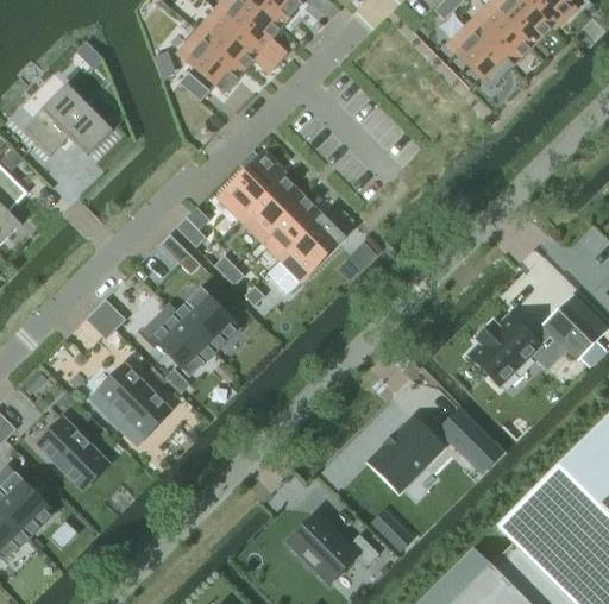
[(221,0),(215,7),(276,60),(286,49),(270,37),(281,24),(252,0),(221,0)]
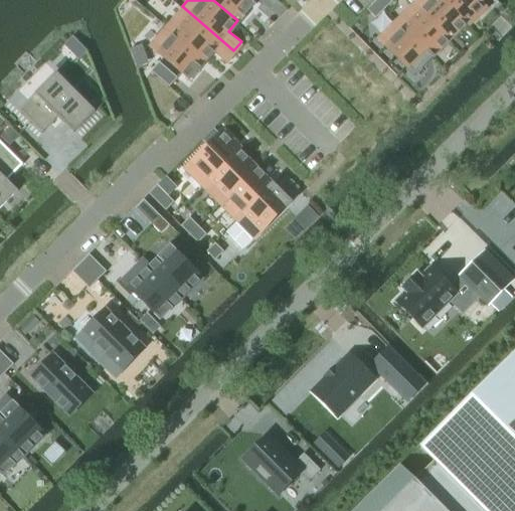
[(213,0),(237,20),(252,2),(250,0),(213,0)]
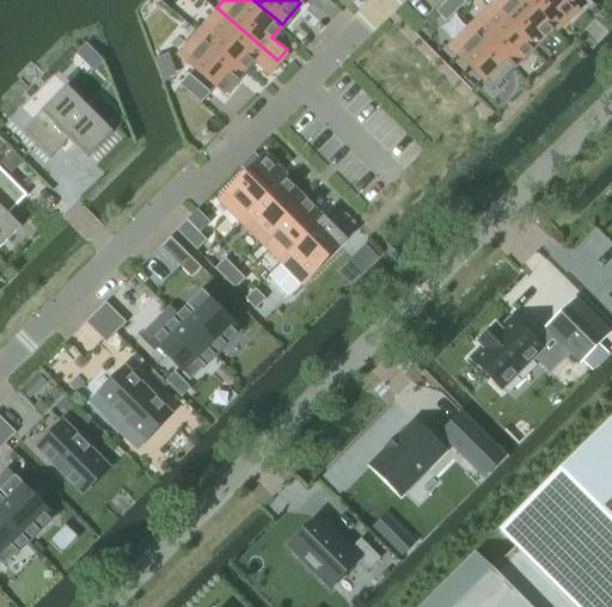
[(457,7),(448,0),(444,0),(436,7),(446,18),(457,7)]
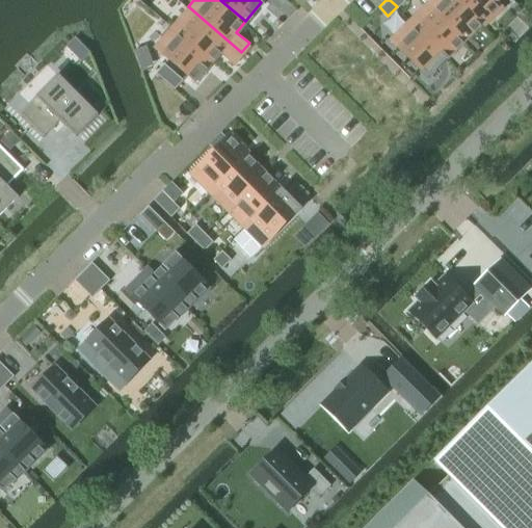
[(481,21),(460,0),(429,0),(427,2),(463,38),(466,37),(481,21)]
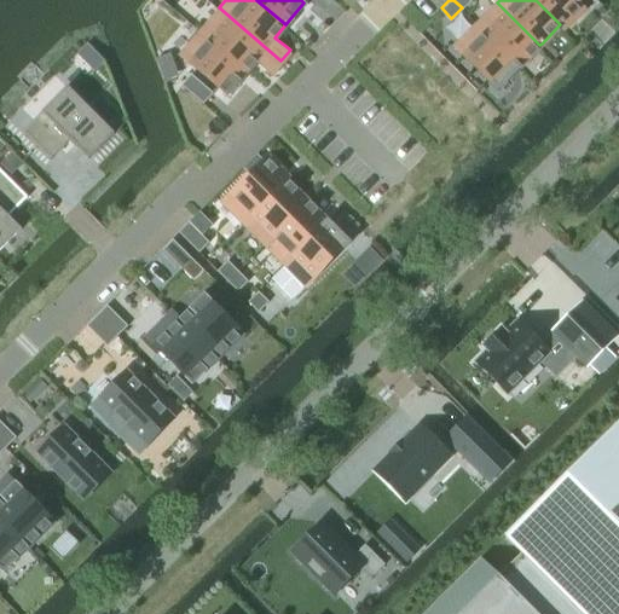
[(536,0),(560,24),(571,13),(574,17),(584,6),(578,0),(536,0)]
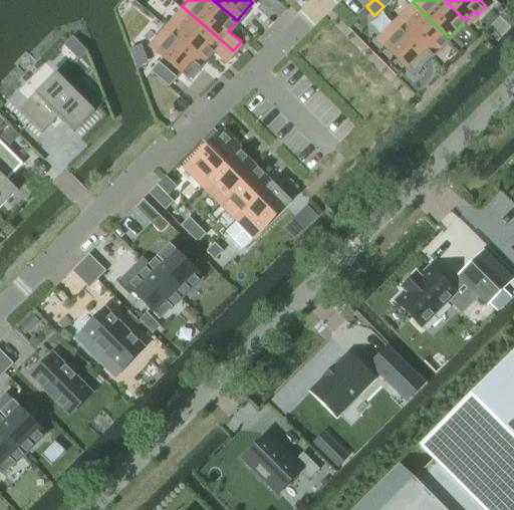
[(448,37),(413,2),(396,19),(431,54),(433,53),(448,37)]
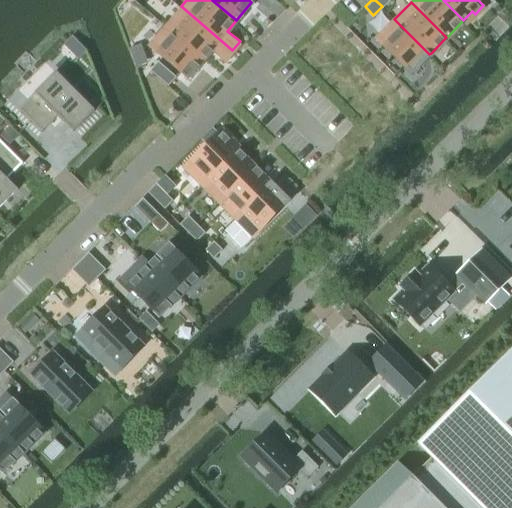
[(181,6),(165,25),(204,58),(212,48),(225,59),(232,50),(181,6)]
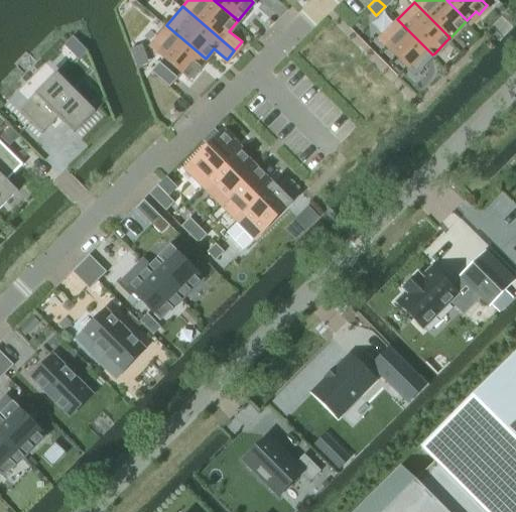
[(432,54),(397,19),(379,36),(415,73),(432,54)]
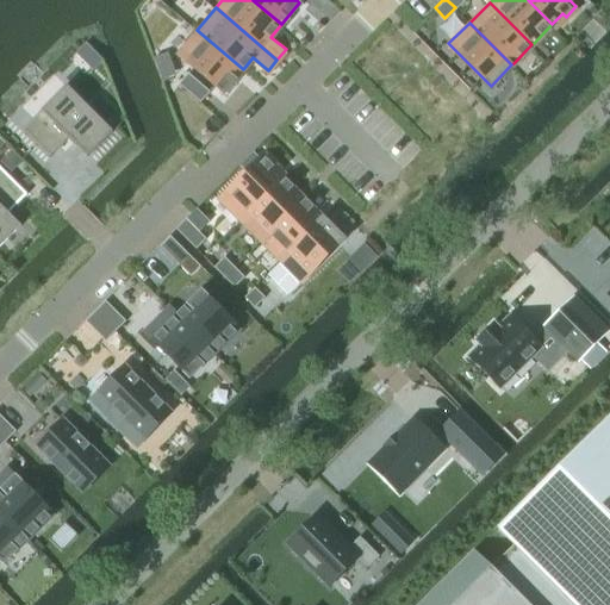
[(197,30),(178,51),(224,91),(243,69),(197,30)]
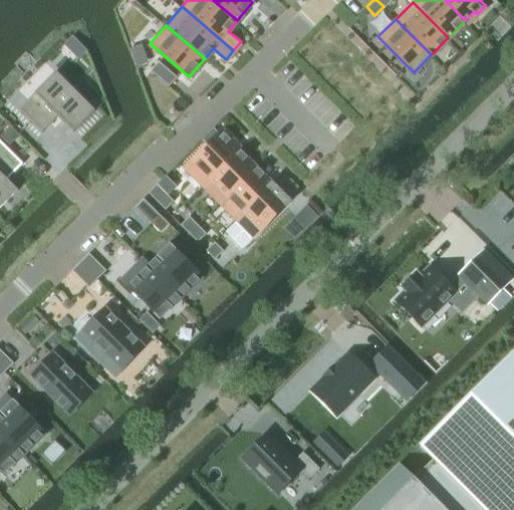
[(87,47),(72,33),(63,42),(78,56),(87,47)]
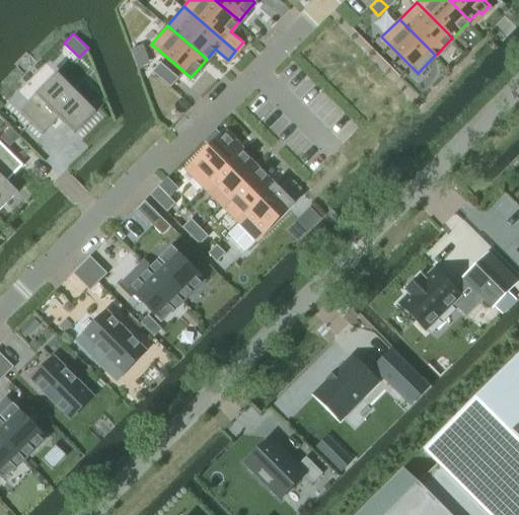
[(170,84),(178,75),(160,60),(152,69),(170,84)]
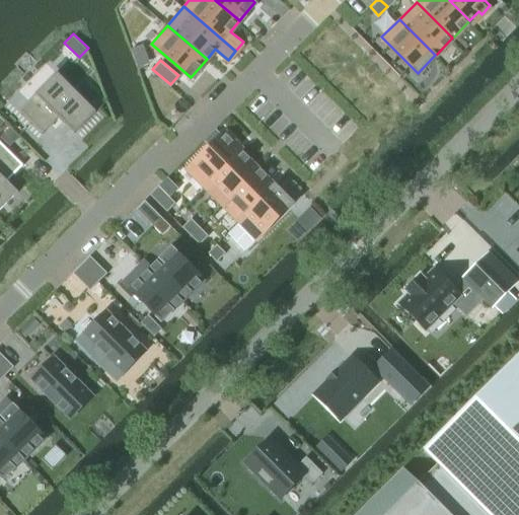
[(74,131),(96,109),(57,70),(18,107),(42,131),(58,115),(74,131)]
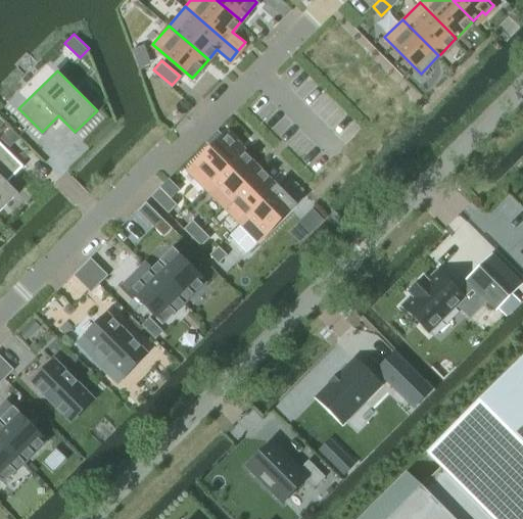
[(10,145),(19,135),(10,126),(0,135),(10,145)]
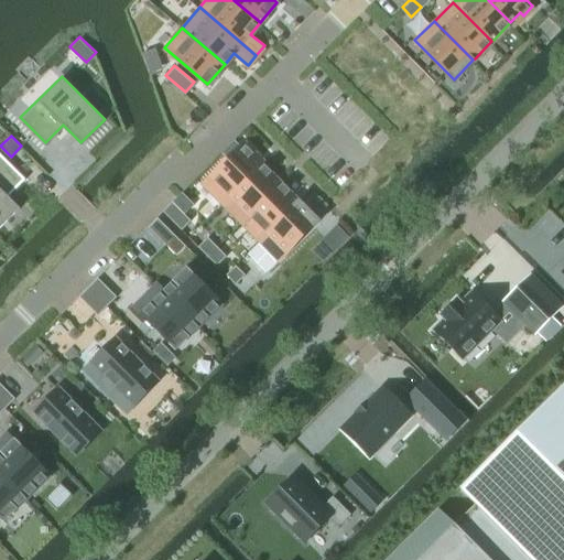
[(245,140),(203,182),(223,201),(261,161),(251,152),(255,150),(245,140)]
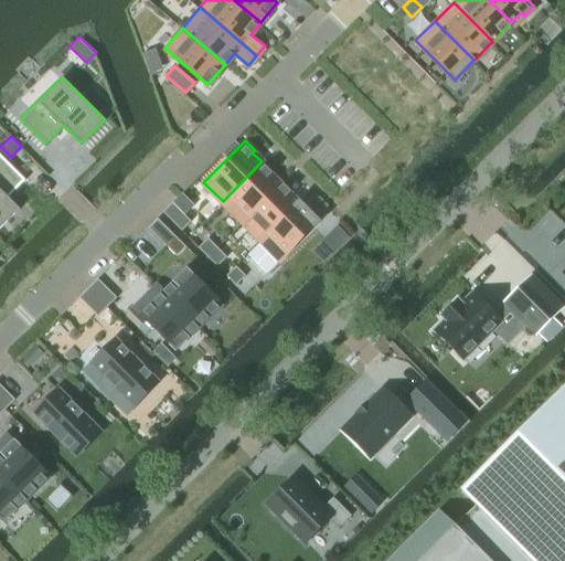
[(8,194),(25,177),(0,151),(0,225),(20,207),(8,194)]
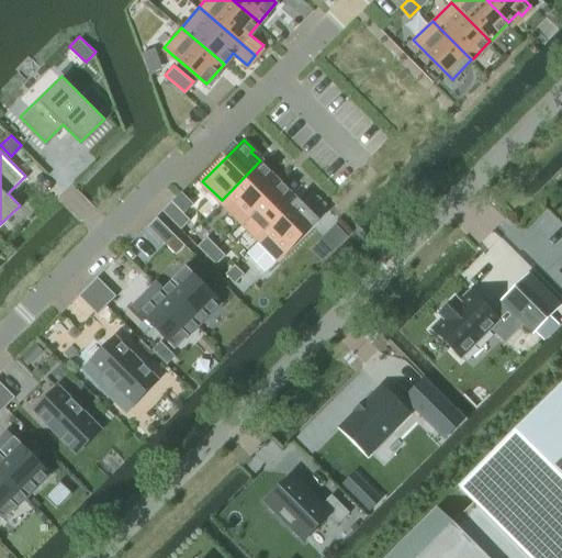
[(260,160),(222,200),(240,219),(280,180),(260,160)]
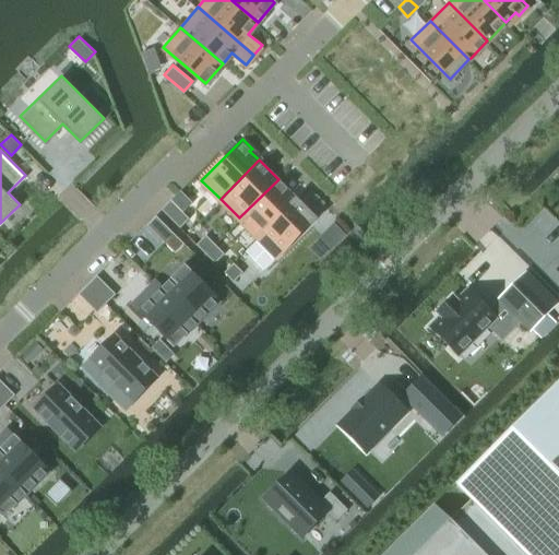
[(278,179),(239,217),(258,237),(297,198),(278,179)]
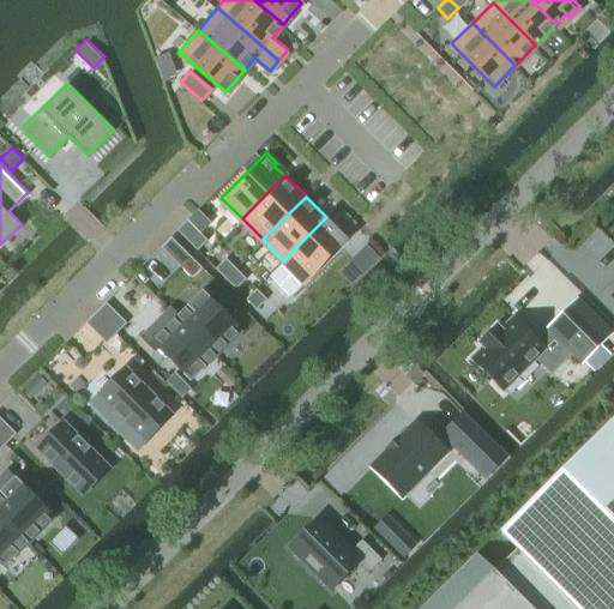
[(208,237),(187,217),(178,227),(198,247),(208,237)]
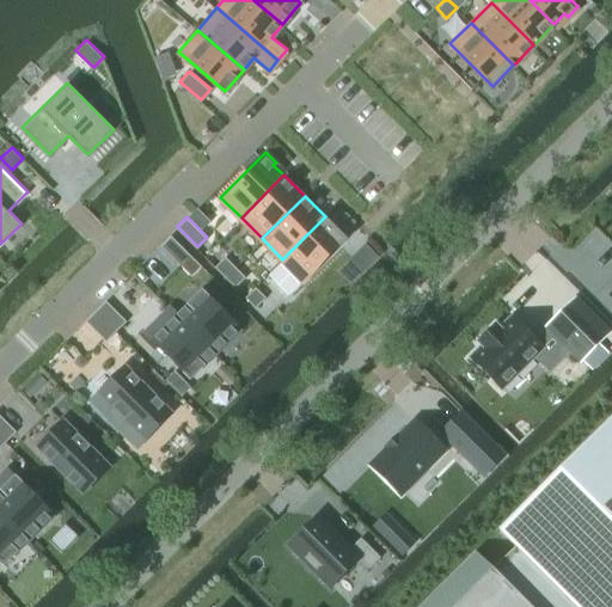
[(282,259),(269,273),(289,292),(303,279),(304,280),(346,238),(325,216),(282,259)]
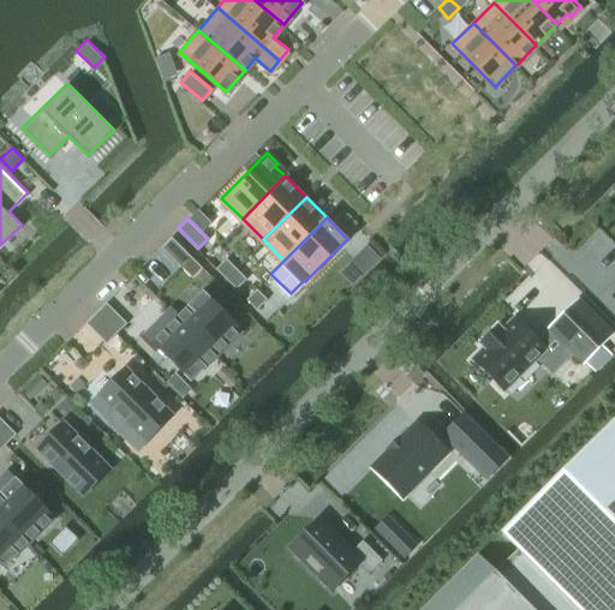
[(172,234),(162,245),(183,265),(192,275),(202,265),(192,255),(172,234)]
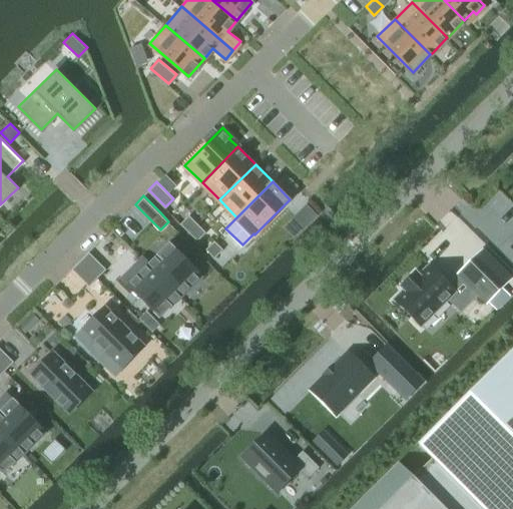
[(306,222),(316,212),(306,203),(296,213),(306,222)]
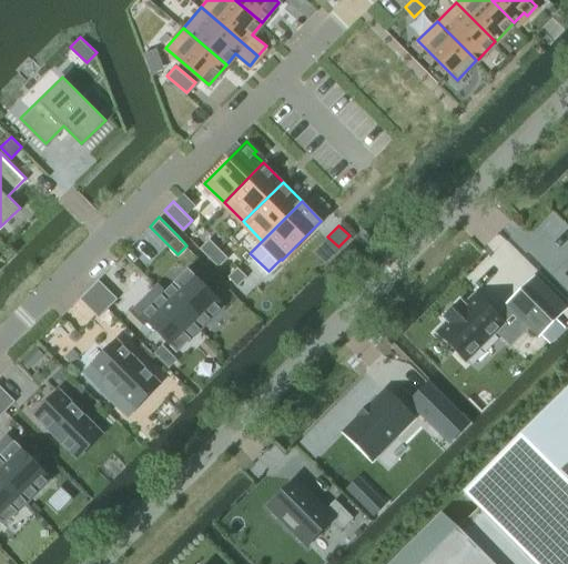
[(209,255),(219,245),(209,237),(200,245),(209,255)]
